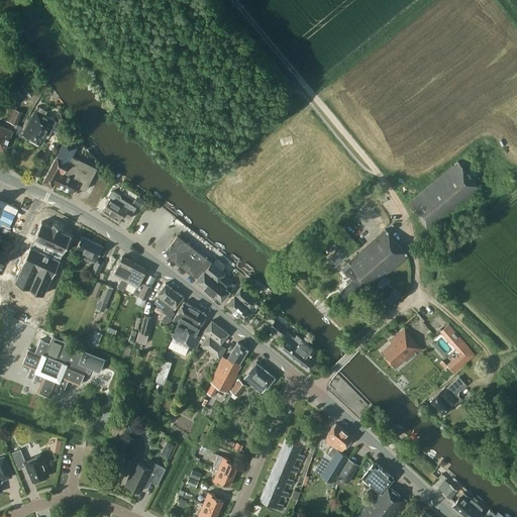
[(20,56),(15,61),(21,67),(26,62),(20,56)]
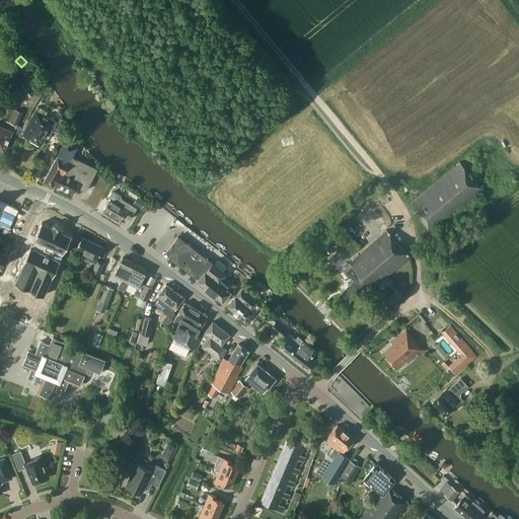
[(17,85),(26,98),(41,87),(31,75),(17,85)]
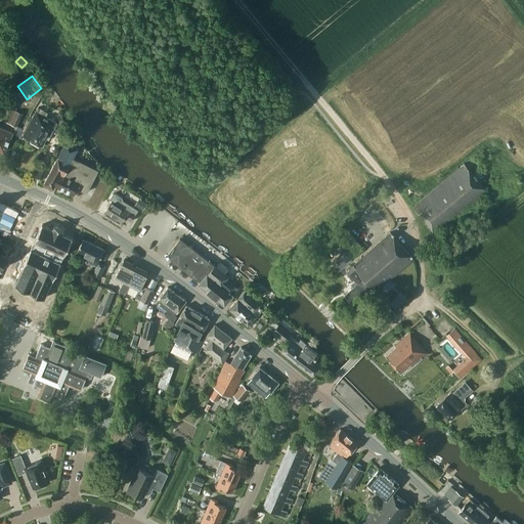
[(23,114),(15,111),(11,108),(6,122),(16,126),(23,114)]
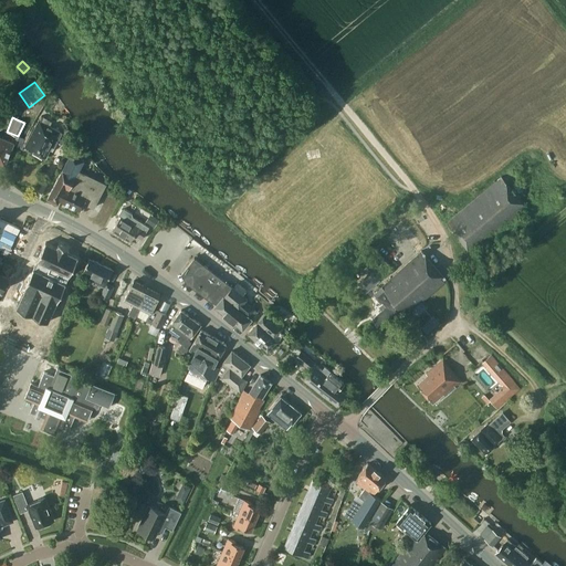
[(54,147),(62,133),(39,121),(24,147),(35,153),(35,155),(42,158),(43,157),(45,158),(51,146),(54,147)]
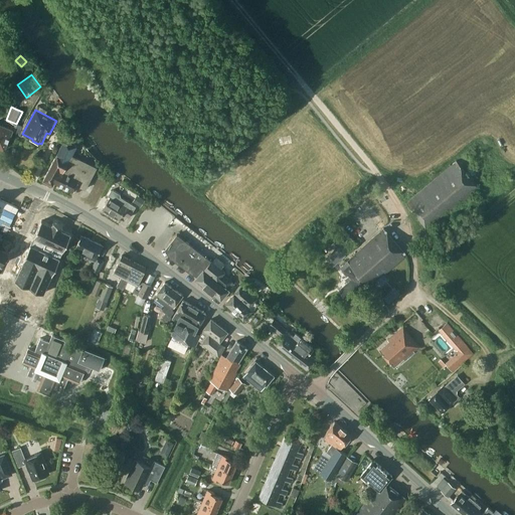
[(0,147),(4,149),(12,130),(0,124),(0,147)]
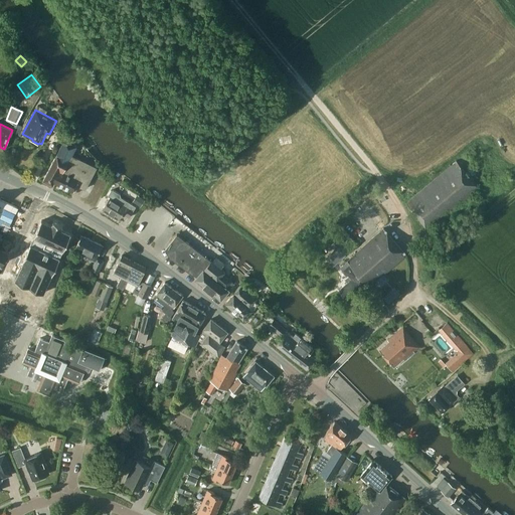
[(86,189),(97,167),(71,155),(76,146),(73,145),(74,142),(65,138),(43,180),(52,185),(54,182),(73,191),(76,184),(86,189)]
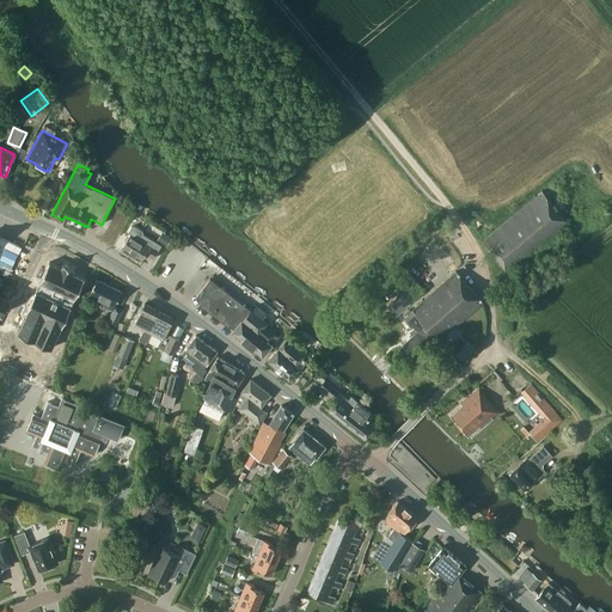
[(542,190),(482,240),(510,274),(570,225),(542,190)]
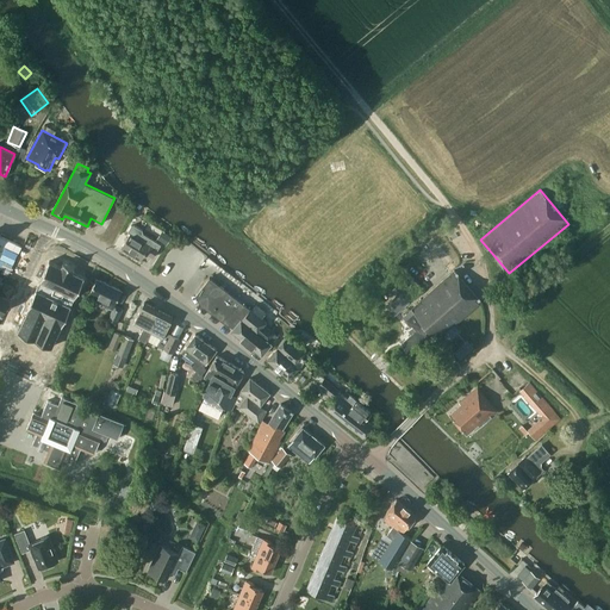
[(141,260),(145,253),(153,257),(161,244),(143,234),(142,230),(134,225),(131,225),(128,231),(130,234),(120,248),(141,260)]
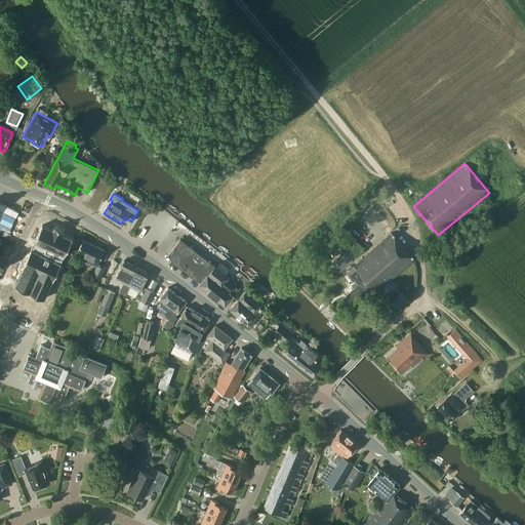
[(142,200),(137,207),(144,210),(148,203),(142,200)]
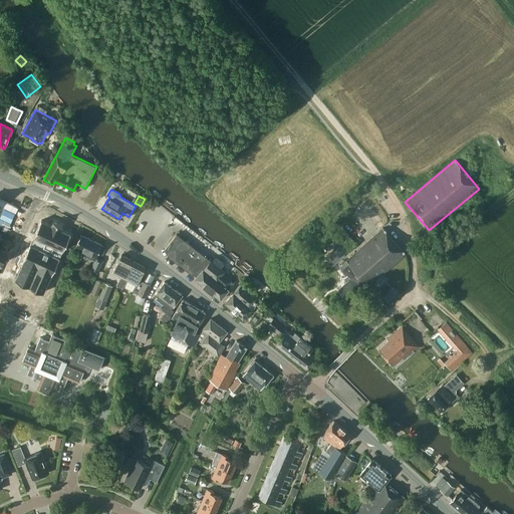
[(23,261),(15,280),(43,293),(51,274),(52,274),(71,233),(61,229),(62,225),(53,221),(51,224),(41,220),(22,261),(23,261)]
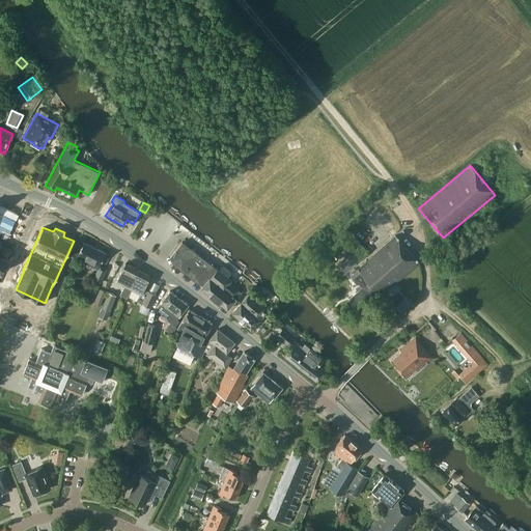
[(419,262),(395,234),(366,259),(367,260),(351,275),(358,284),(356,285),(355,284),(351,288),(355,294),(348,299),(358,309),(376,292),(381,297),(419,262)]
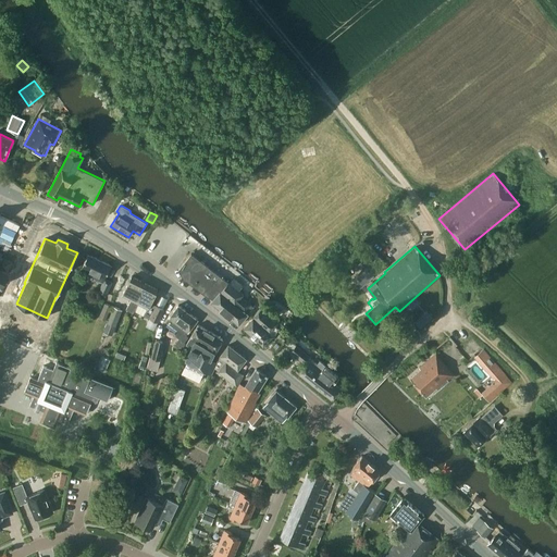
[(2,254),(0,251),(0,286),(1,285),(2,285),(9,271),(8,270),(12,261),(0,256),(2,254)]
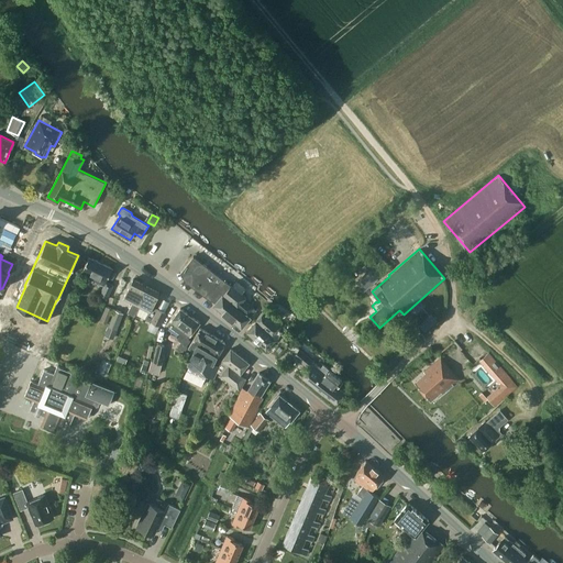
[(106,299),(112,285),(106,282),(112,267),(89,256),(81,274),(103,285),(99,296),(106,299)]
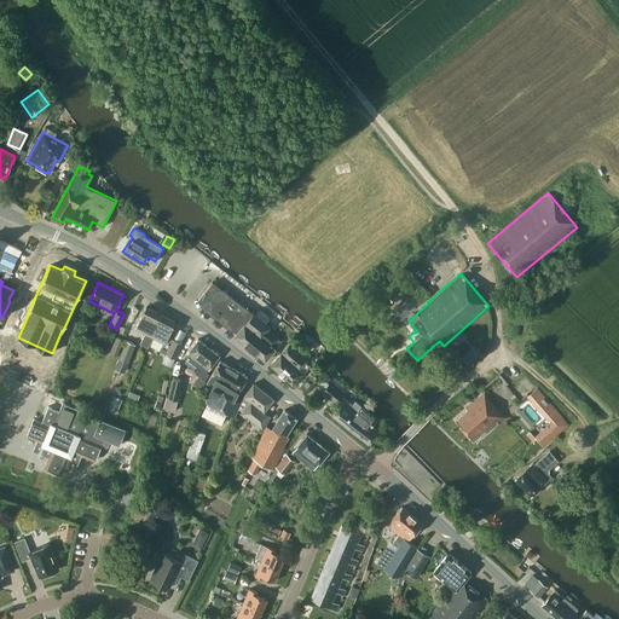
[(253,313),(212,282),(198,300),(203,310),(227,328),(237,333),(235,335),(265,360),(275,348),(271,346),(278,337),(267,329),(270,327),(265,323),(268,318),(268,316),(261,310),(258,310),(255,314),(253,313)]
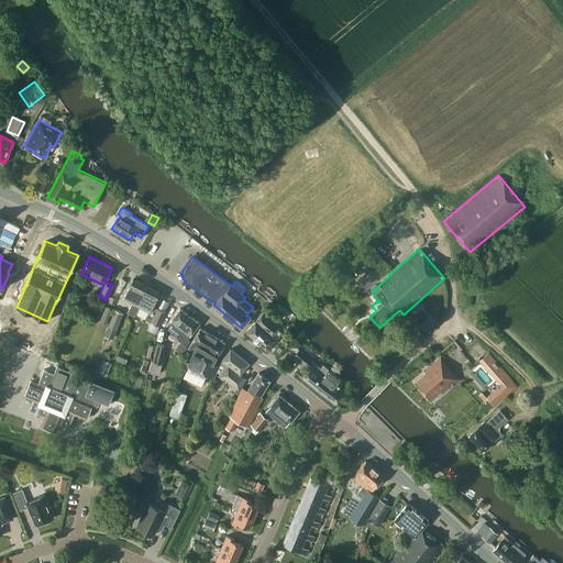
[(134,316),(136,313),(140,306),(138,305),(141,298),(139,297),(144,285),(133,278),(123,298),(132,302),(125,316),(132,319),(134,316)]
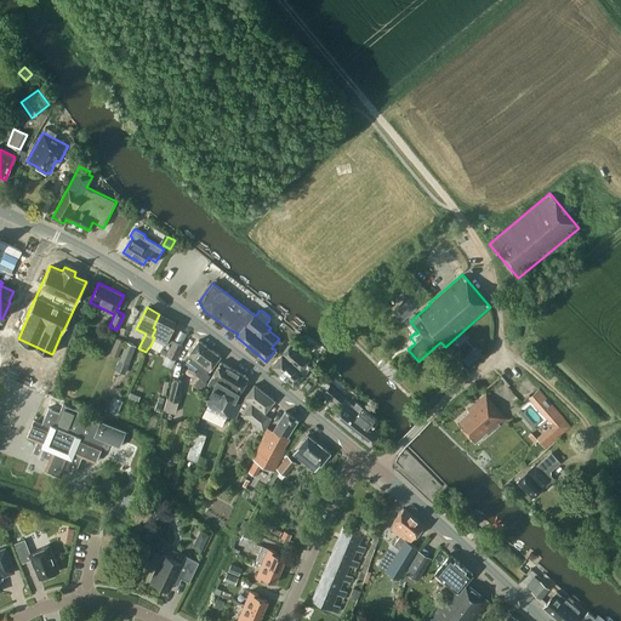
[(154,337),(151,346),(176,359),(183,345),(169,337),(176,322),(159,314),(153,328),(155,329),(152,336),(154,337)]
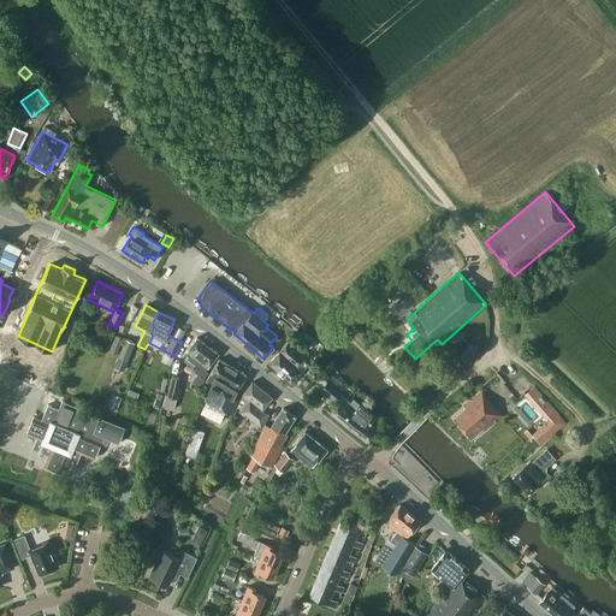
[(108,350),(117,354),(123,338),(116,335),(108,350)]
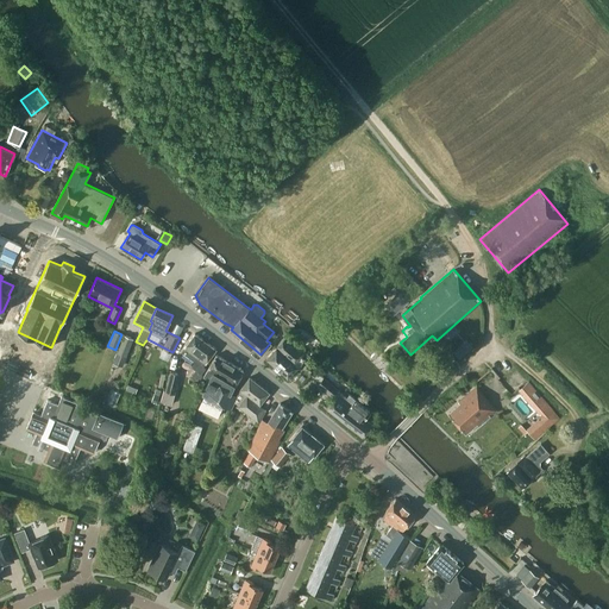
[(195,370),(201,374),(206,368),(203,366),(205,364),(217,349),(195,333),(181,351),(194,360),(195,362),(198,363),(199,364),(195,370)]
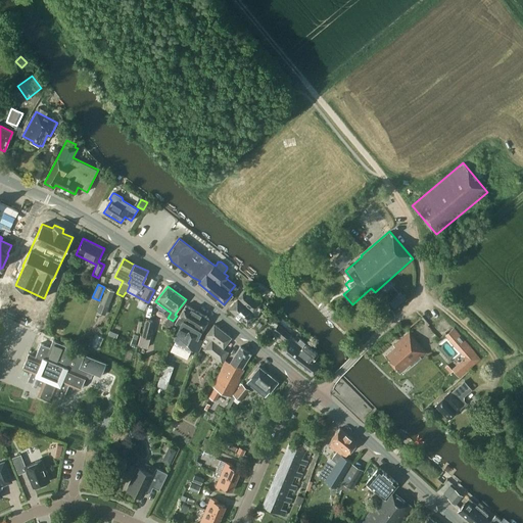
[(97,312),(105,315),(114,291),(106,288),(97,312)]
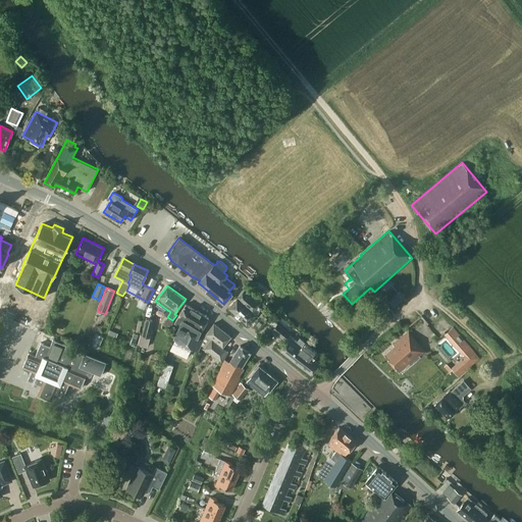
[(252,311),(258,303),(246,293),(247,292),(245,289),(228,307),(247,323),(255,314),(252,311)]
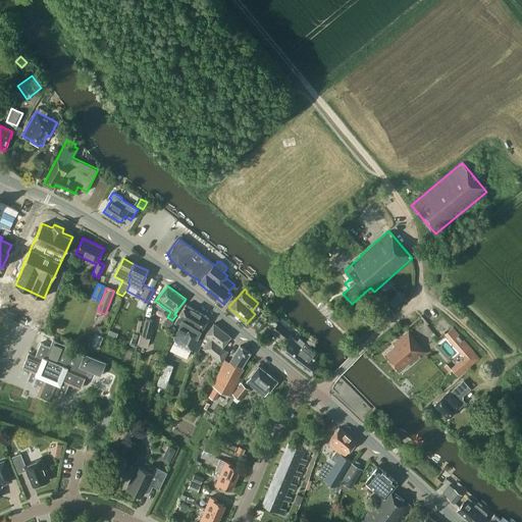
[(202,329),(208,318),(185,304),(174,322),(179,325),(172,340),(174,340),(169,350),(187,357),(191,348),(198,351),(203,340),(197,336),(201,329),(202,329)]
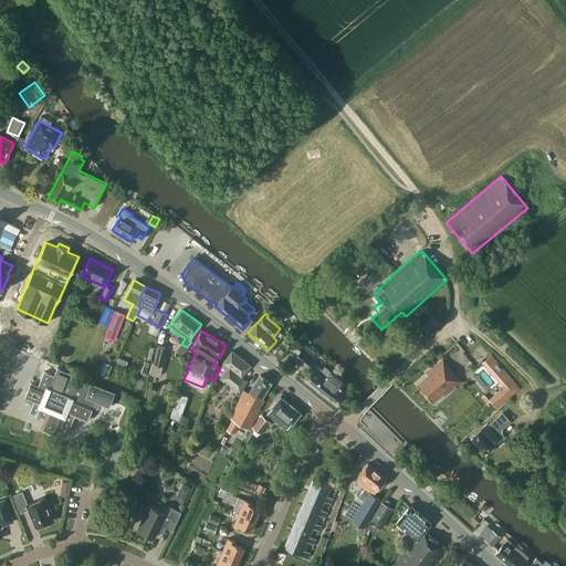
[(153,363),(163,366),(167,347),(157,345),(153,363)]
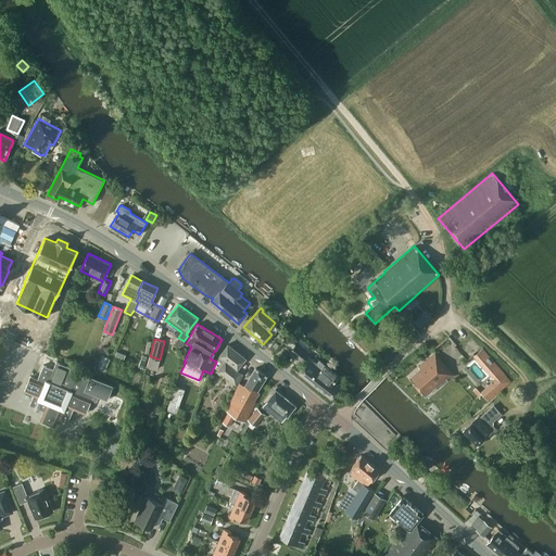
[(237,369),(245,358),(228,344),(219,355),(222,356),(216,368),(218,369),(217,370),(237,386),(242,374),(237,369)]
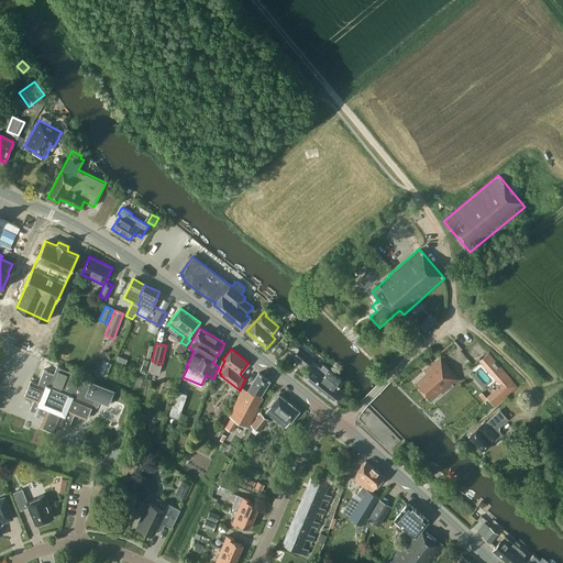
[(334,404),(344,393),(337,387),(342,381),(328,368),(323,364),(321,367),(299,349),(294,355),(309,368),(301,377),(317,389),(319,389),(321,390),(320,393),(334,404)]
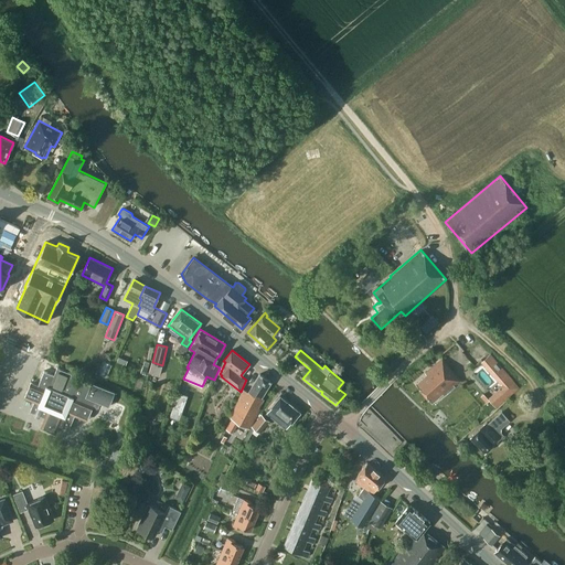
[(505,372),(490,353),(480,362),(496,381),(505,372)]
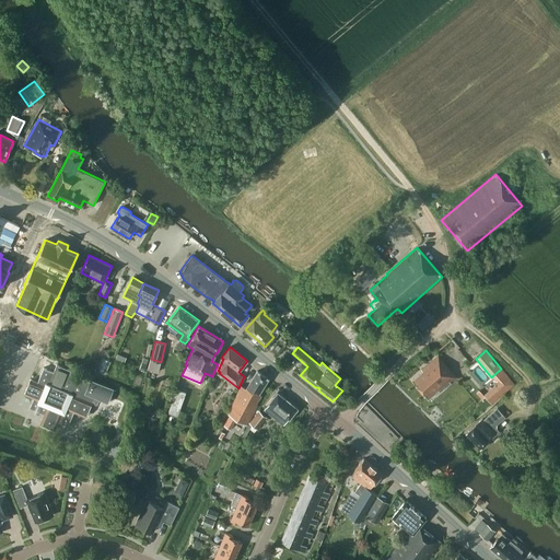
[(440,392),(456,377),(438,356),(421,369),(422,371),(412,380),(429,398),(439,389),(440,392)]
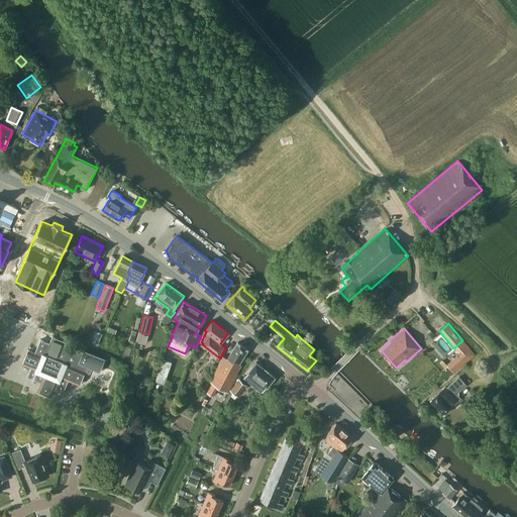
[(92,341),(99,344),(104,333),(97,330),(92,341)]
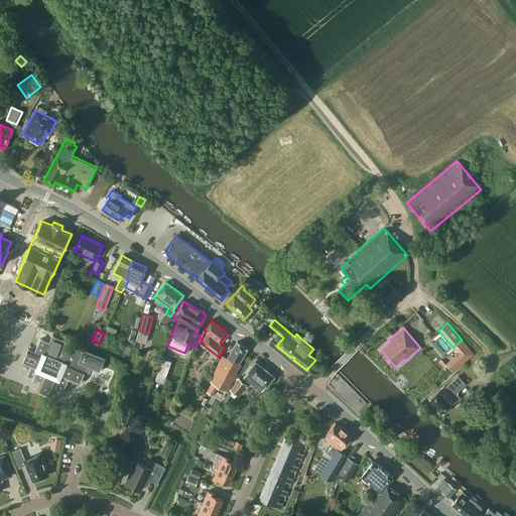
[(80,384),(85,370),(88,371),(90,367),(100,371),(105,358),(84,349),(83,351),(65,344),(66,341),(52,336),(49,342),(40,338),(34,352),(27,349),(22,363),(31,367),(27,375),(40,381),(37,390),(50,396),(53,389),(62,393),(63,392),(69,379),(80,384)]
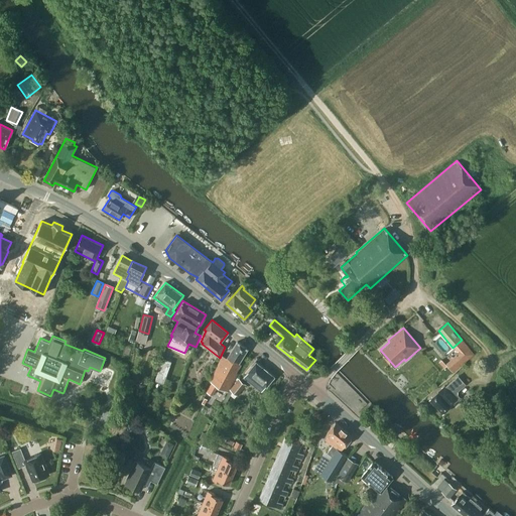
[(459,354),(446,364),(453,372),(475,354),(462,340),(453,348),(459,354)]
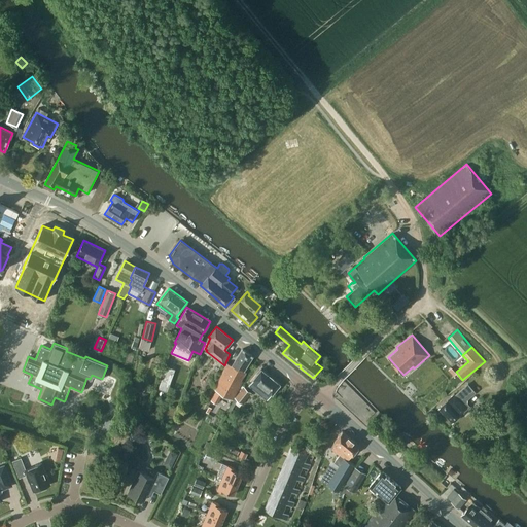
[(244,370),(253,356),(242,348),(232,365),(226,362),(215,390),(232,400),(242,381),(241,380),(246,372),(244,370)]
